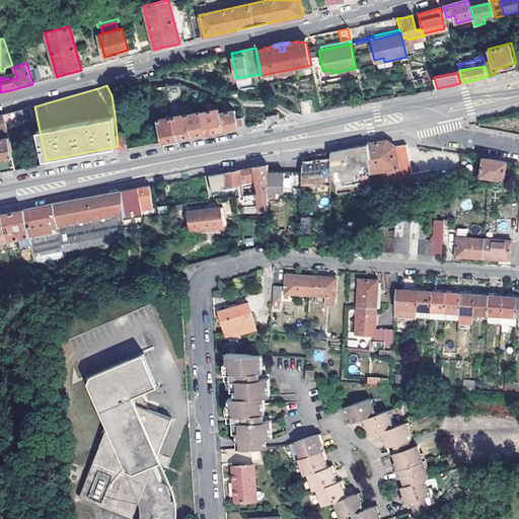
[(0,116),(0,130),(8,128),(7,127),(8,127),(19,124),(18,121),(32,118),(30,107),(9,114),(0,116)]
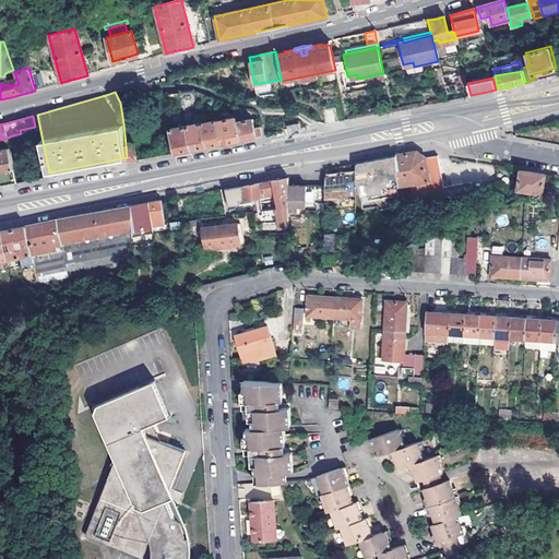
[(237,116),(217,119),(222,143),(234,141),(241,139),(238,121),(237,116)]
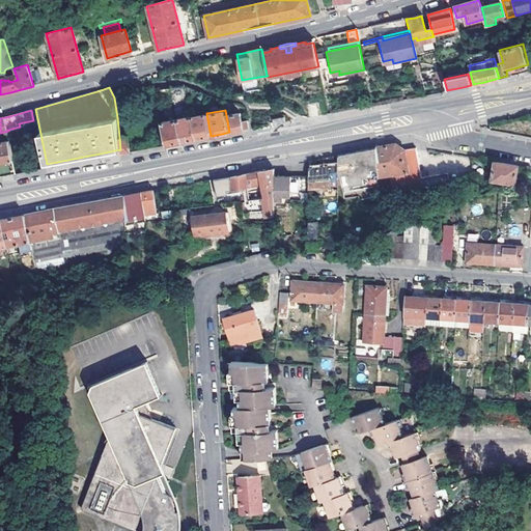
[(211,136),(206,113),(193,115),(197,138),(203,137),(211,136)]
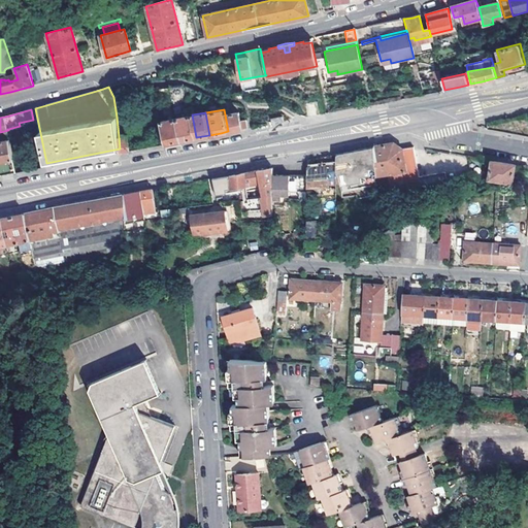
[(239,112),(225,114),(228,131),(236,130),(248,128),(246,119),(240,120),(239,112)]
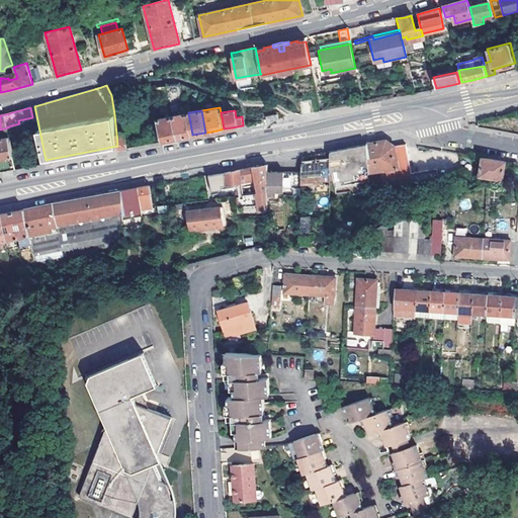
[(188,112),(173,115),(177,138),(185,136),(192,135),(188,112)]
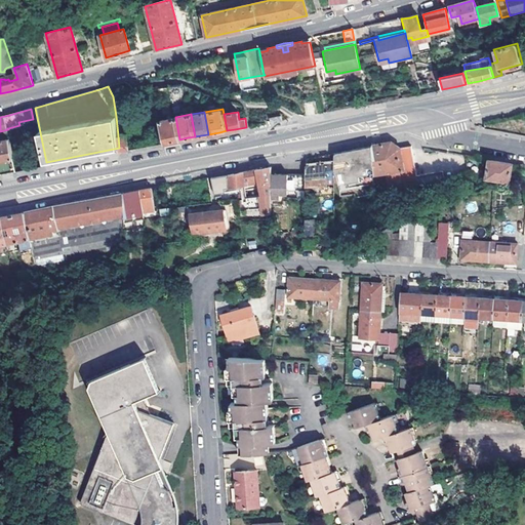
[(278,114),(268,116),(270,123),(280,121),(278,114)]
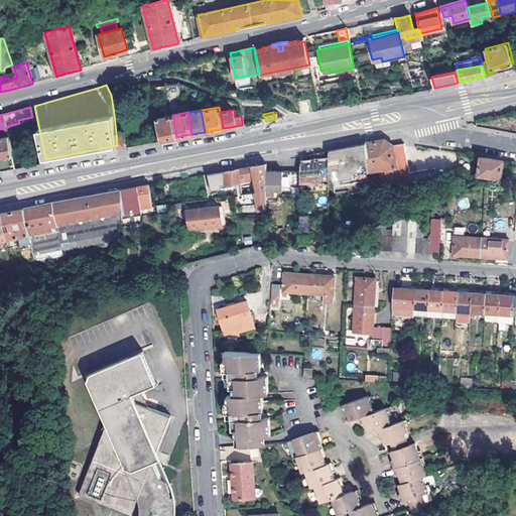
[(172,115),(157,118),(162,140),(168,139),(176,137),(172,115)]
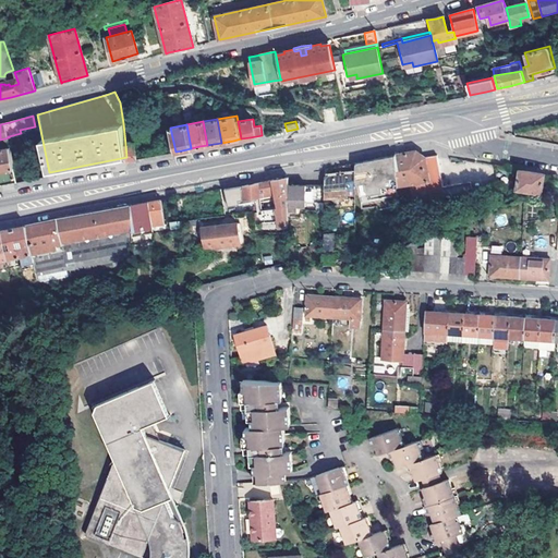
[(125,144),(126,157),(126,160),(130,160),(137,158),(134,143),(125,144)]
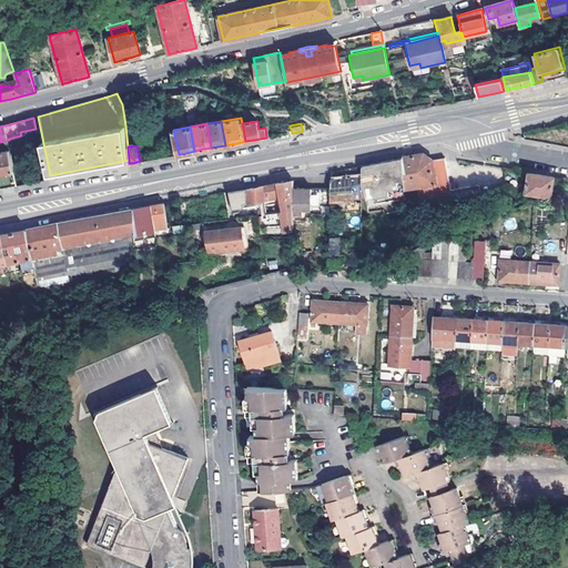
[(0,172),(14,170),(10,148),(0,149),(0,172)]
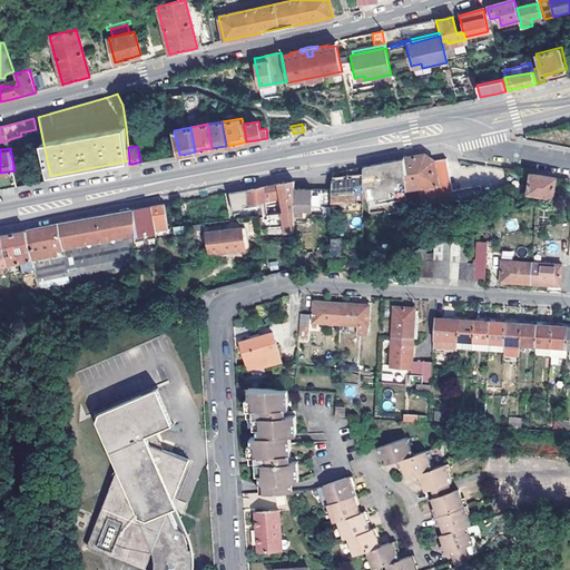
[(430,158),(424,156),(409,158),(404,159),(408,182),(408,188),(409,215),(455,209),(452,192),(446,159),(434,161),(430,158)]
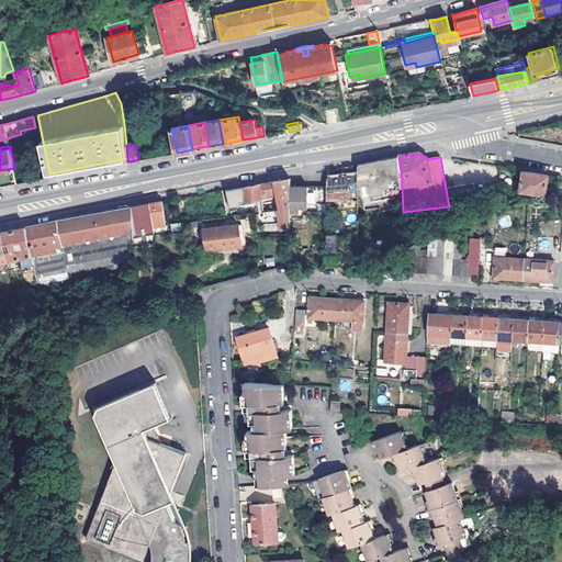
[(379,161),(359,165),(359,188),(369,186),(370,192),(385,189),(384,182),(402,179),(398,157),(379,161)]
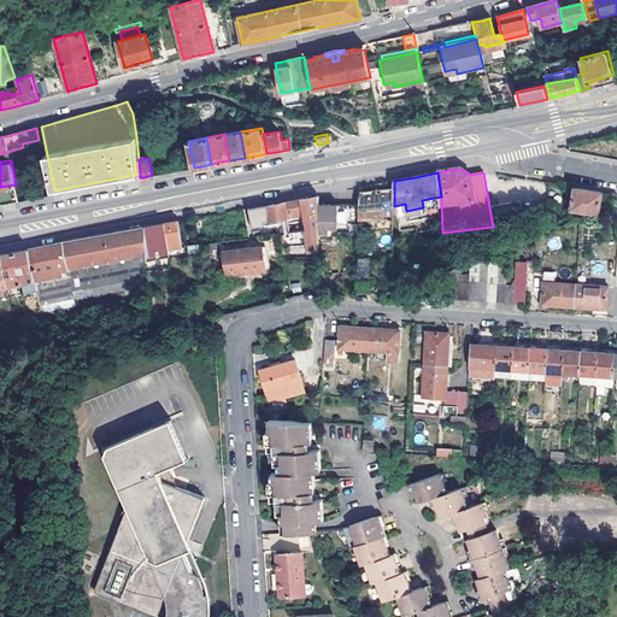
[(385,194),(362,197),(362,217),(394,215),(394,206),(394,181),(383,183),(385,194)]
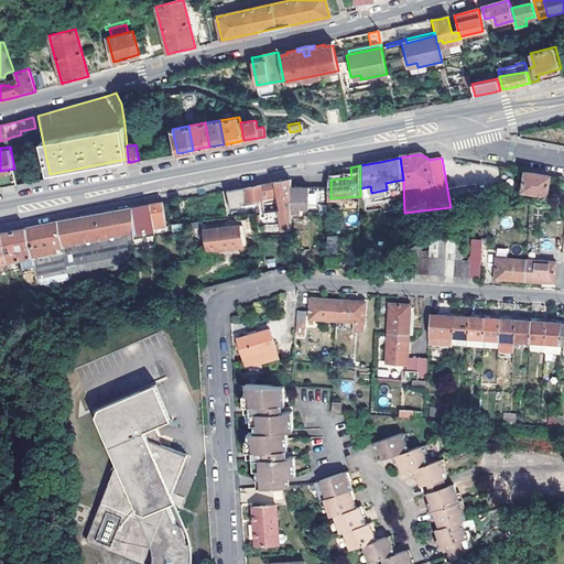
[(499,167),(503,191),(507,191),(506,186),(512,186),(510,170),(499,167)]
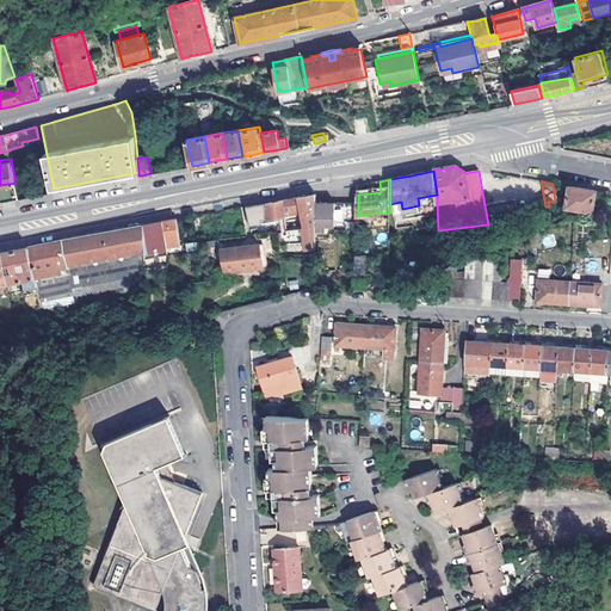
[(553,184),(555,202),(556,207),(566,209),(569,187),(553,184)]
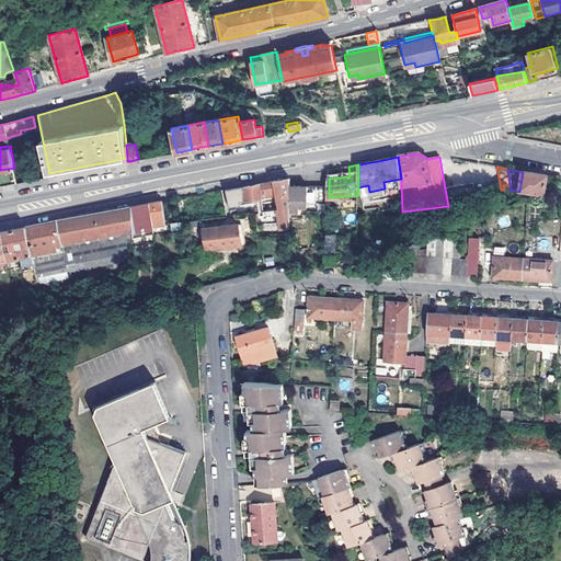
[(544,196),(547,176),(540,174),(523,172),(519,192),(544,196)]
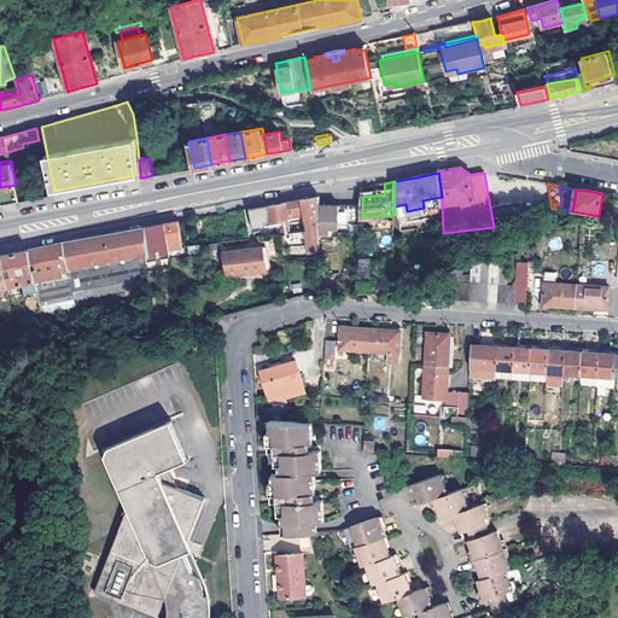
[(270,204),(248,209),(250,219),(252,229),(270,226),(270,223),(304,217),(312,255),(322,254),(321,237),(320,208),(320,197),(304,199),(270,205),(270,204)]
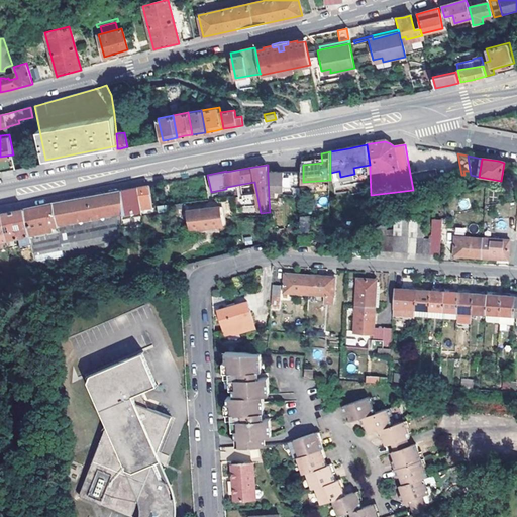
[(410,174),(413,190),(439,186),(437,170),(410,174)]
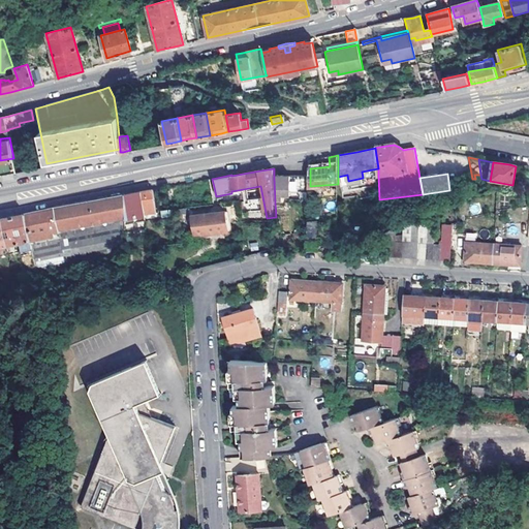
[(274,178),(275,203),(284,203),(285,196),(291,196),(291,177),(282,177),(274,178)]
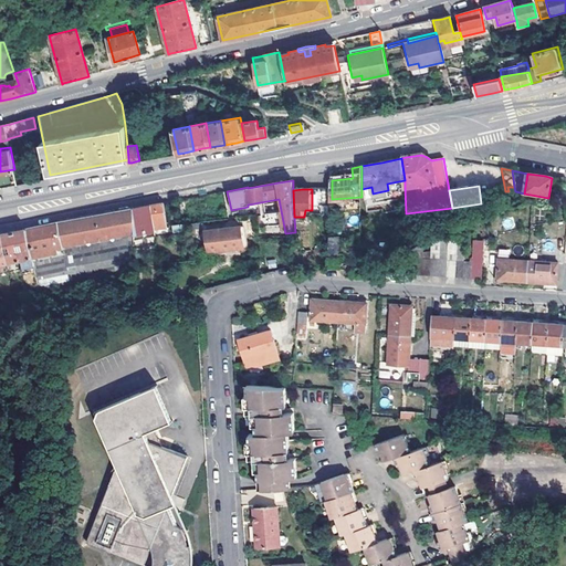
[(152,206),(156,228),(169,226),(165,202),(158,205),(157,205),(152,206)]
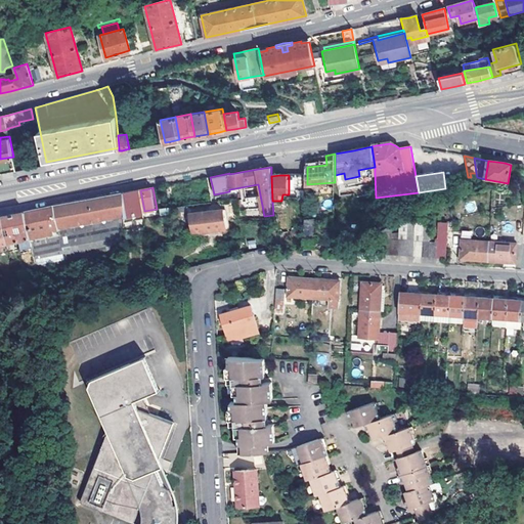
[(124,193),(124,195),(125,216),(144,213),(144,211),(140,190),(129,192),(124,193)]
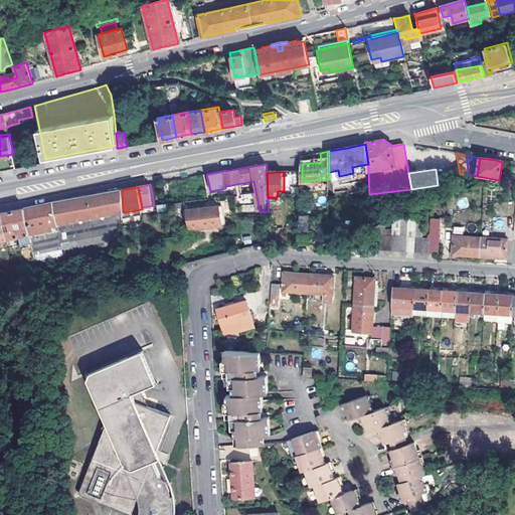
[(97,197),(122,192),(122,190),(75,198),(54,202),(55,204),(97,197)]
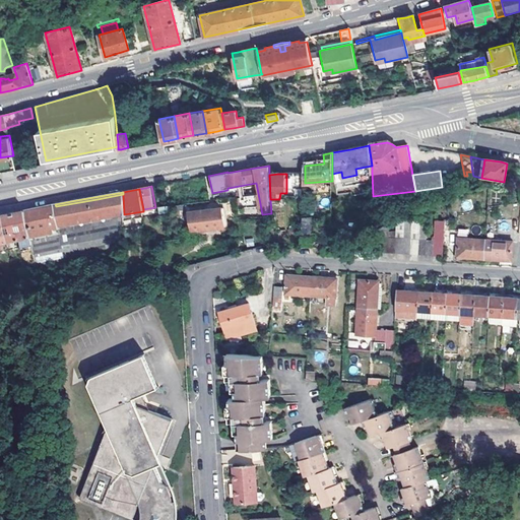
[(38,270),(128,254),(127,243),(124,214),(123,194),(98,199),(56,206),(55,204),(25,210),(30,237),(38,270)]
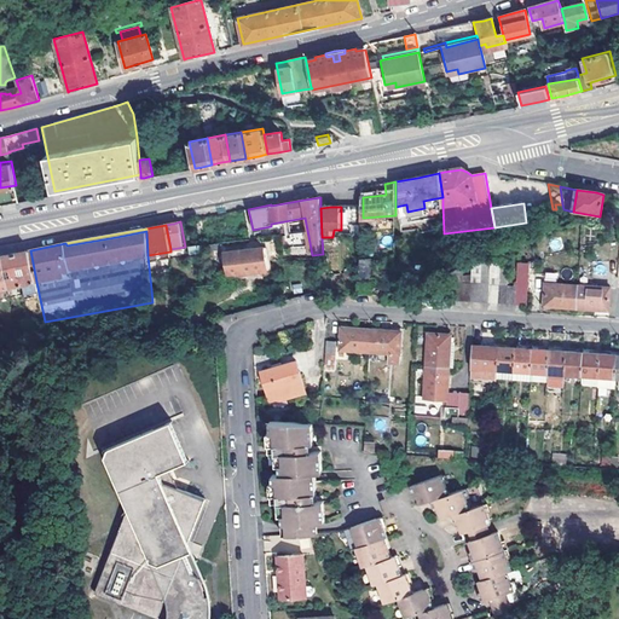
[(243,277),(265,276),(262,248),(241,250),(243,277)]
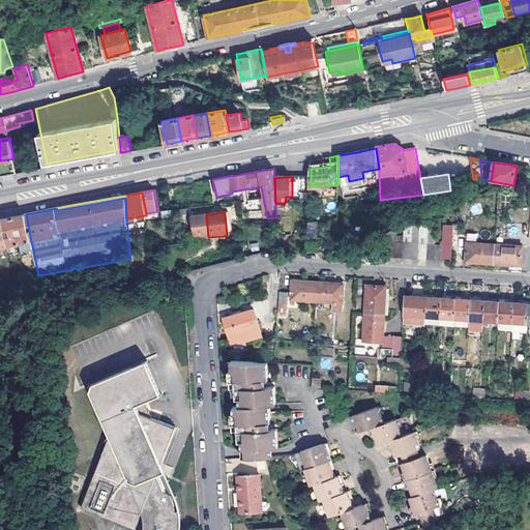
[(20,243),(31,241),(26,214),(23,214),(15,216),(20,243)]
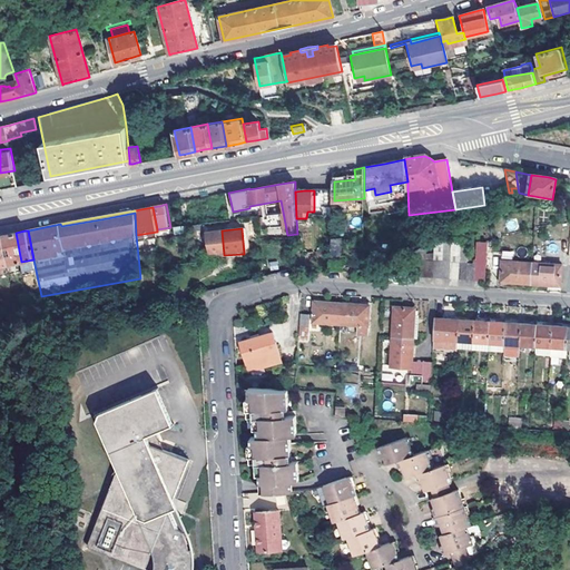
[(2,235),(8,264),(21,262),(16,233),(12,233),(2,235)]
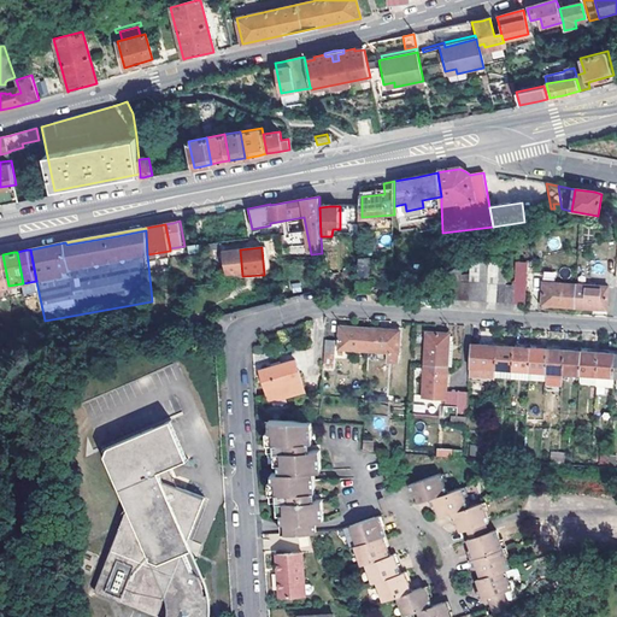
[(358,276),(369,276),(369,258),(357,258),(358,276)]
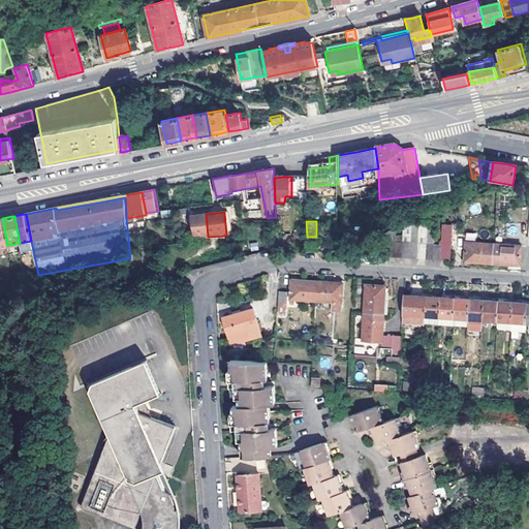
[(444,227),(443,246),(442,261),(446,261),(450,261),(453,224),(444,227)]
